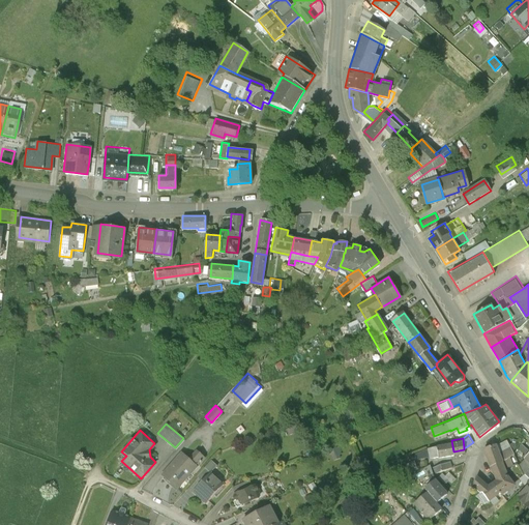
[(507,438),(497,442),(499,449),(509,445),(507,438)]
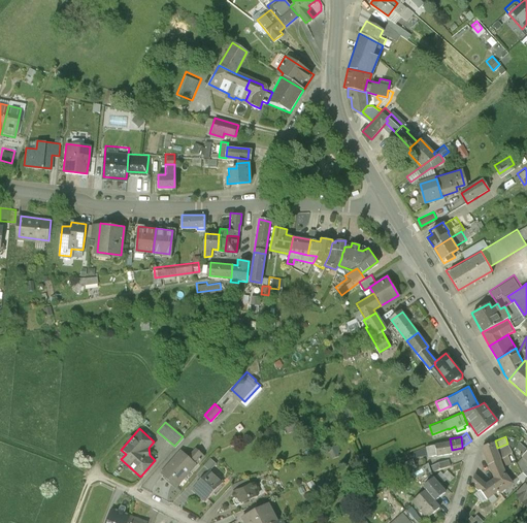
[(434,443),(426,445),(427,452),(427,454),(435,452),(435,454),(452,450),(450,438),(434,442),(434,443)]
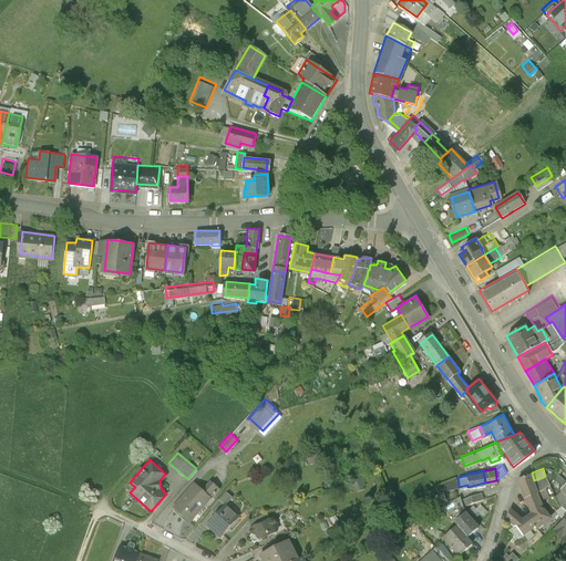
[(546,488),(548,482),(545,476),(534,480),(532,473),(516,479),(523,497),(538,490),(546,488)]
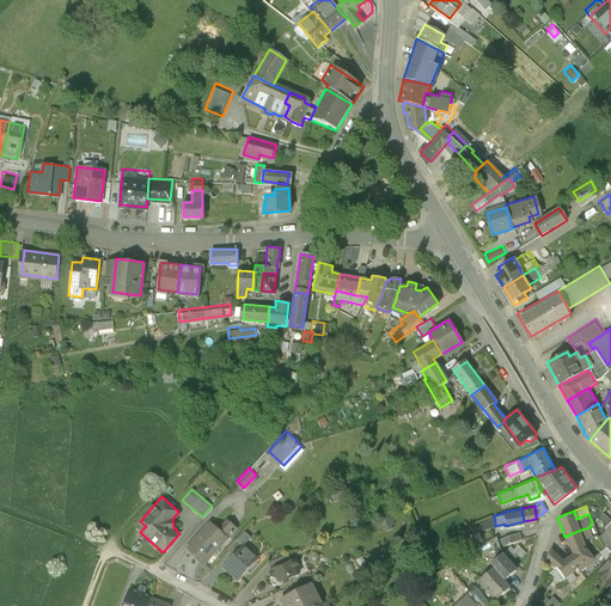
[(495,524),(494,515),(481,521),(482,527),(495,524)]
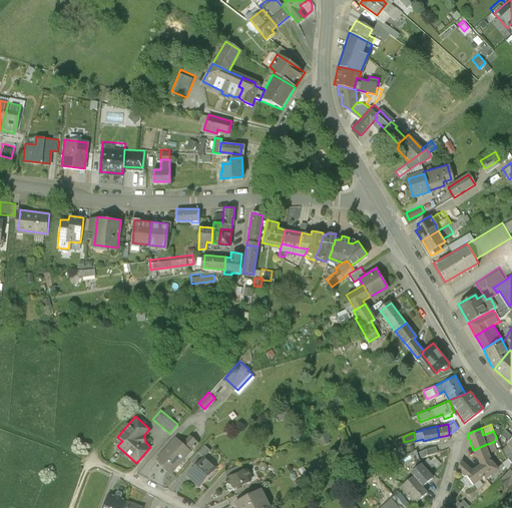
[(189,433),(181,443),(189,450),(190,451),(198,441),(189,433)]
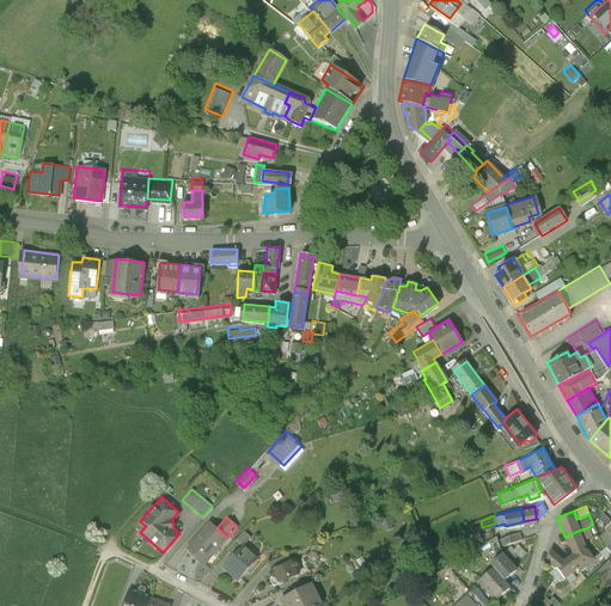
[(217,528),(207,521),(185,546),(205,562),(226,537),(217,528)]
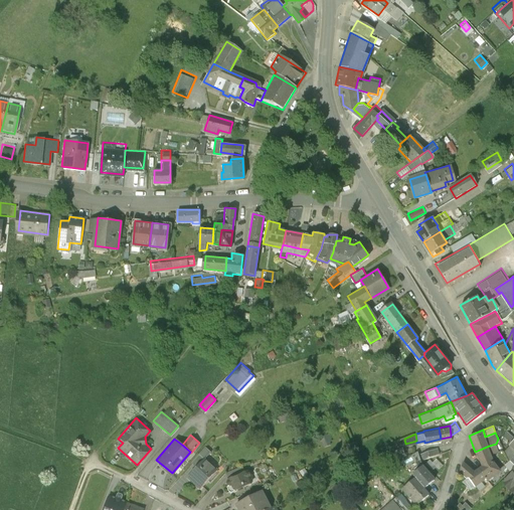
[(498,449),(496,444),(489,446),(491,452),(498,449)]
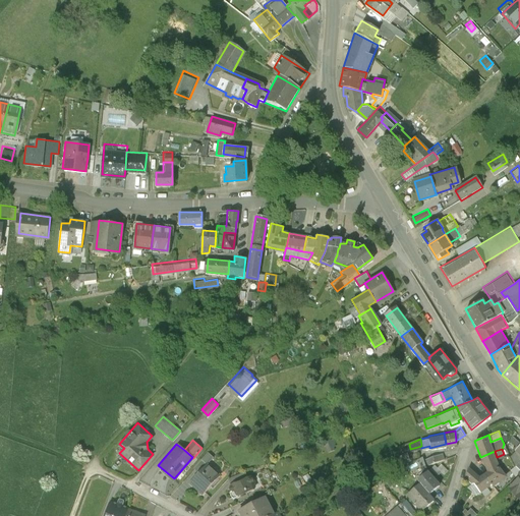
[(441,450),(424,456),(426,462),(443,456),(441,450)]
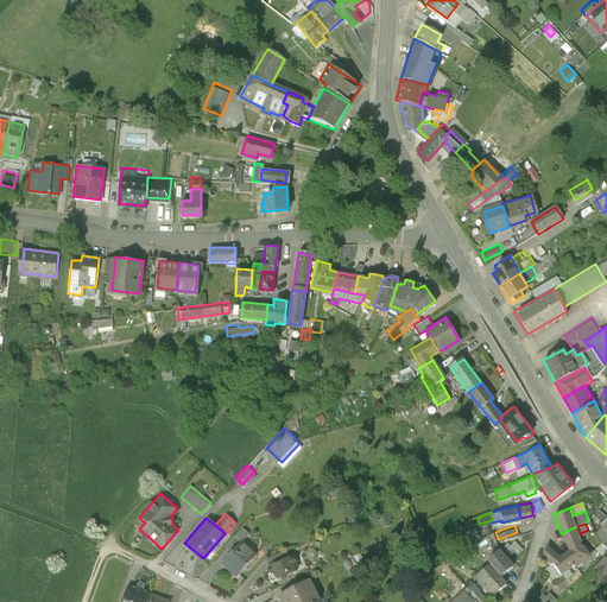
[(577,526),(561,533),(568,549),(566,550),(576,568),(592,555),(583,543),(580,533),(577,526)]
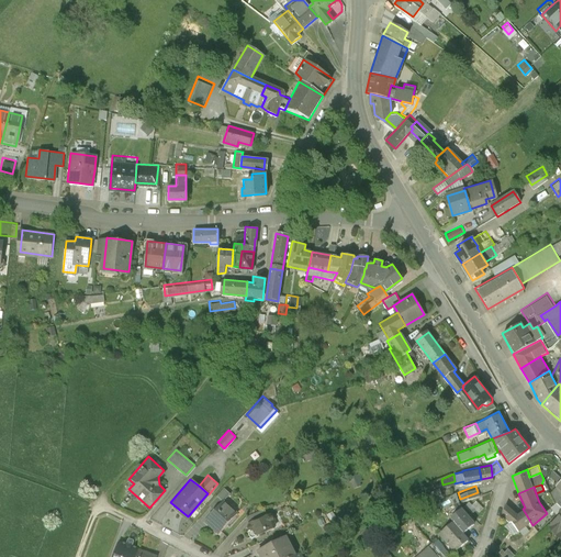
[(211,503),(215,508),(222,500),(228,492),(224,488),(211,503)]
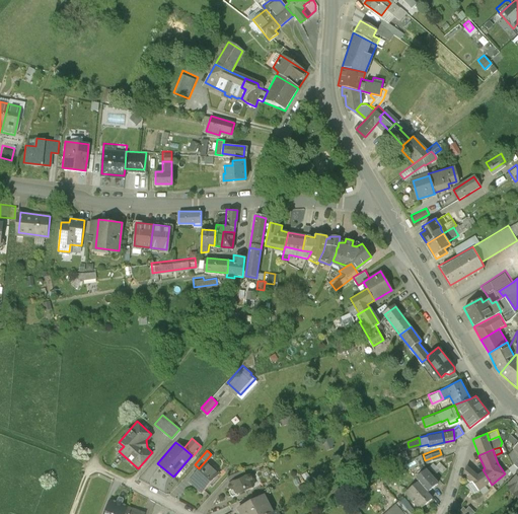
[(435,469),(444,463),(438,456),(430,462),(435,469)]
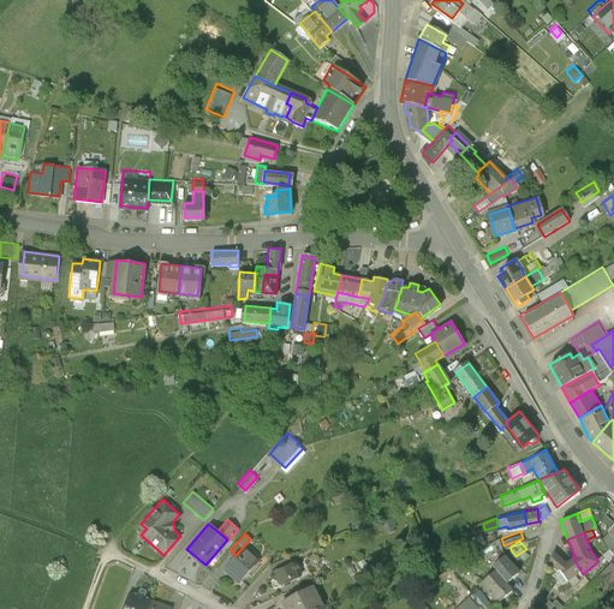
[(258,560),(243,547),(236,555),(224,569),(239,581),(258,560)]
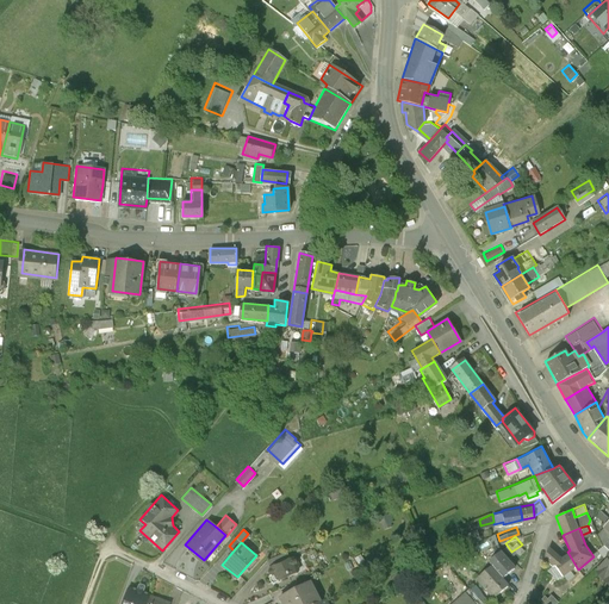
[(553,564),(561,556),(548,545),(545,556),(553,564)]
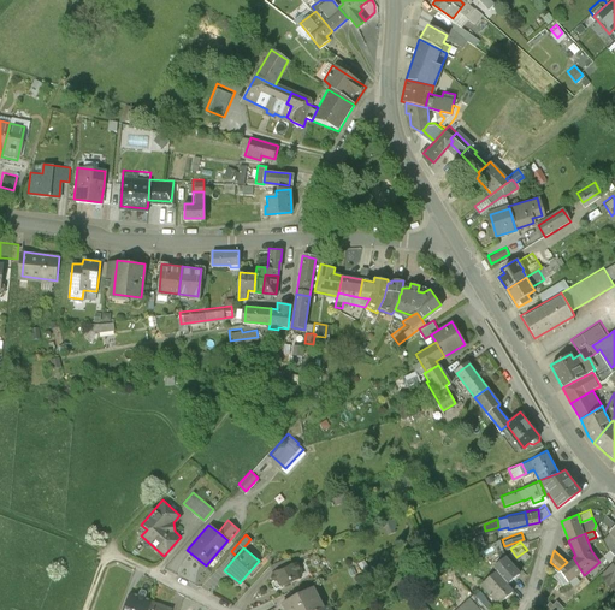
[(520,570),(506,554),(491,566),(496,570),(506,582),(520,570)]
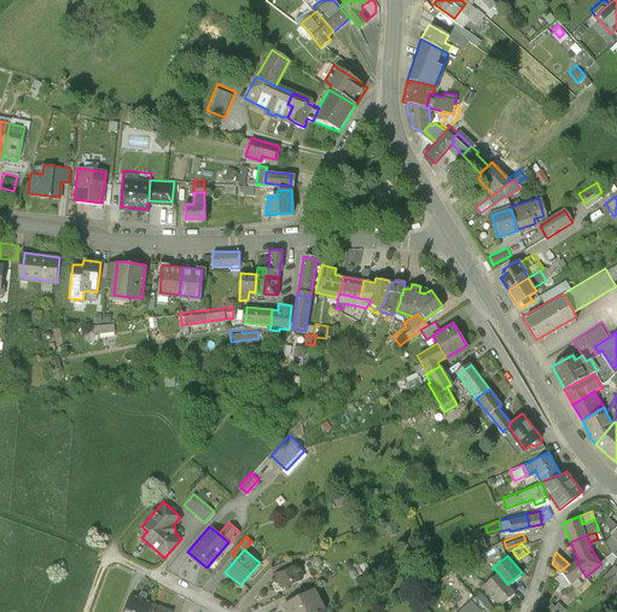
[(616,557),(613,560),(616,563),(605,575),(616,584),(616,557)]
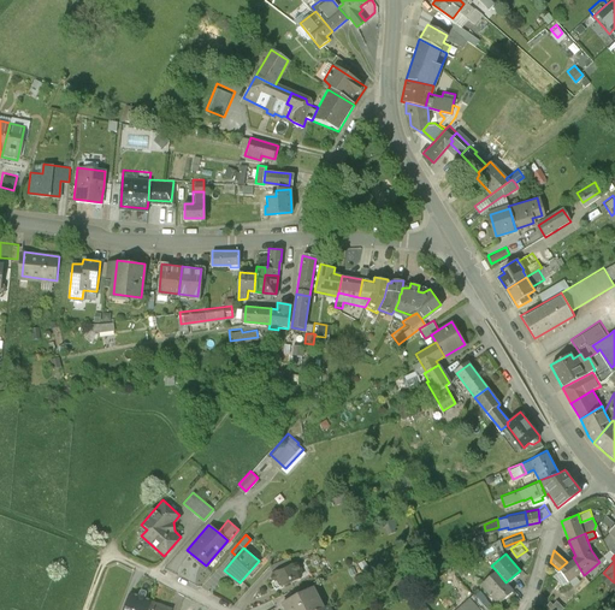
[(584,575),(573,557),(567,562),(559,569),(568,579),(573,584),(584,575)]
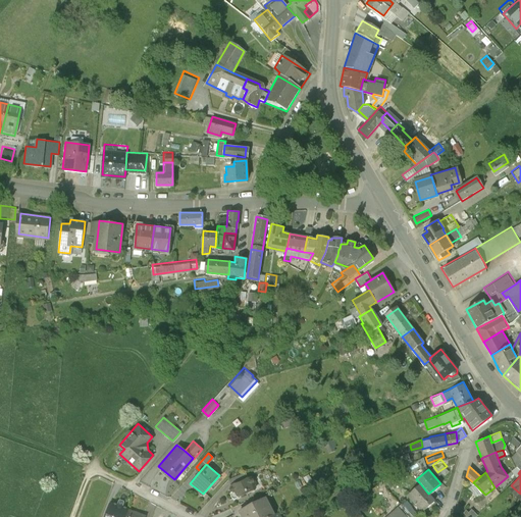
[(248,476),(228,484),(231,490),(229,494),(232,498),(235,499),(255,490),(252,483),(253,481),(251,477),(248,476)]
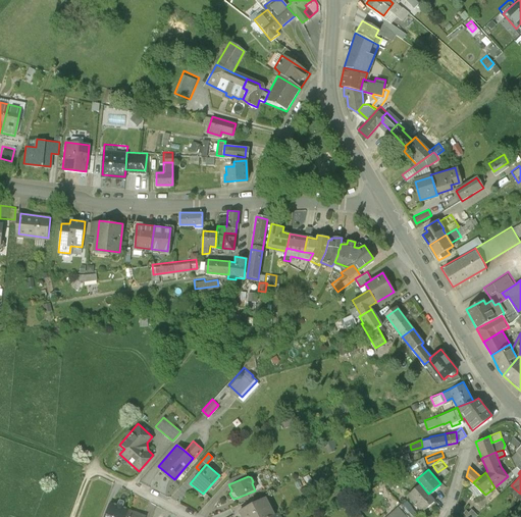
[(481,490),(473,482),(469,485),(475,495),(481,490)]
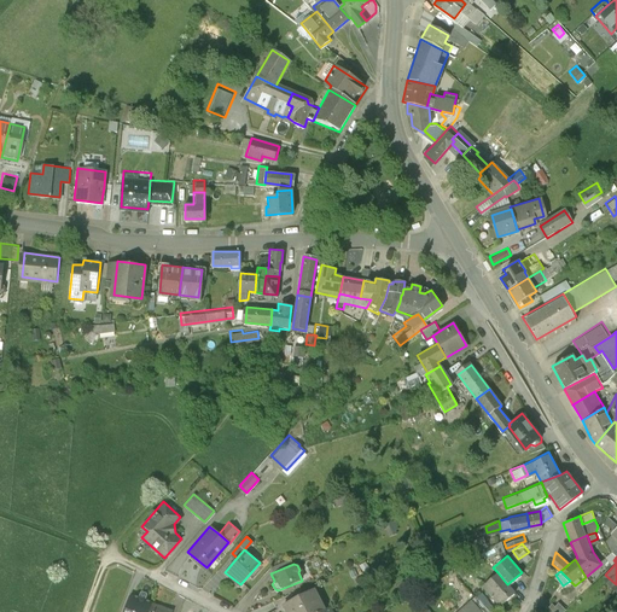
[(507,584),(498,572),(483,584),(501,605),(514,593),(507,584)]
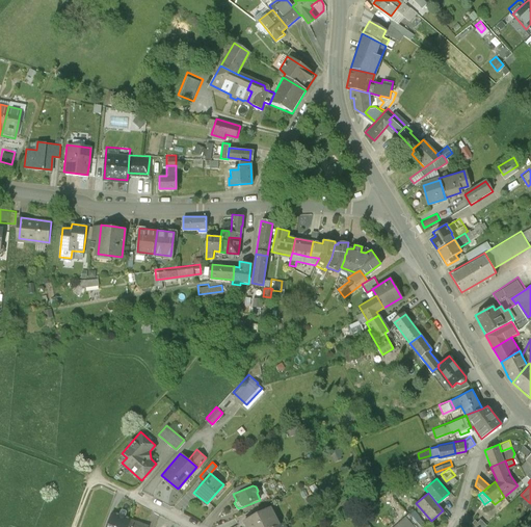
[(241,521),(243,520),(262,510),(259,505),(238,515),(241,521)]
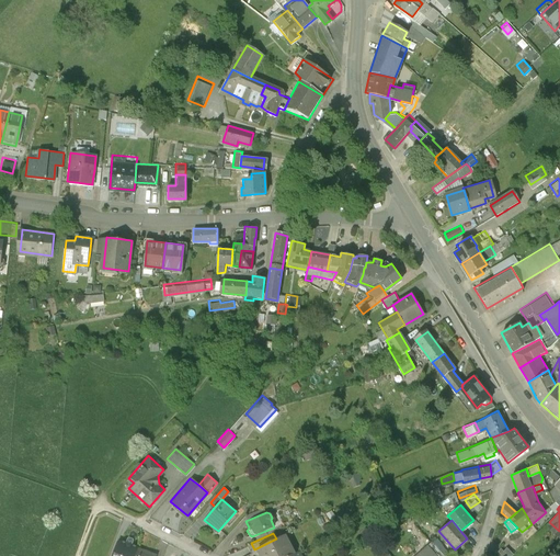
[(286,555),(293,553),(284,535),(276,539),(256,548),(259,555),(286,555)]
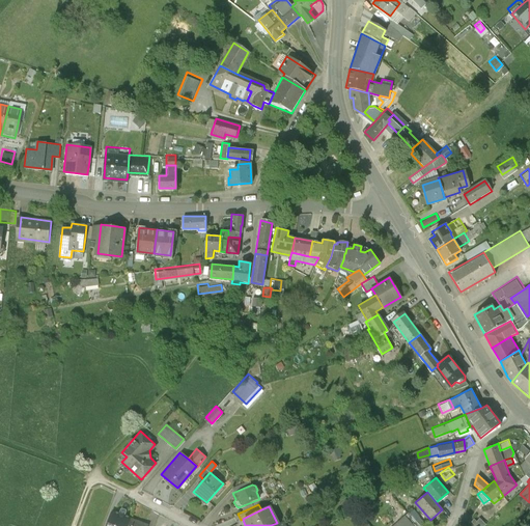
[(413,508),(408,513),(415,521),(420,517),(413,508)]
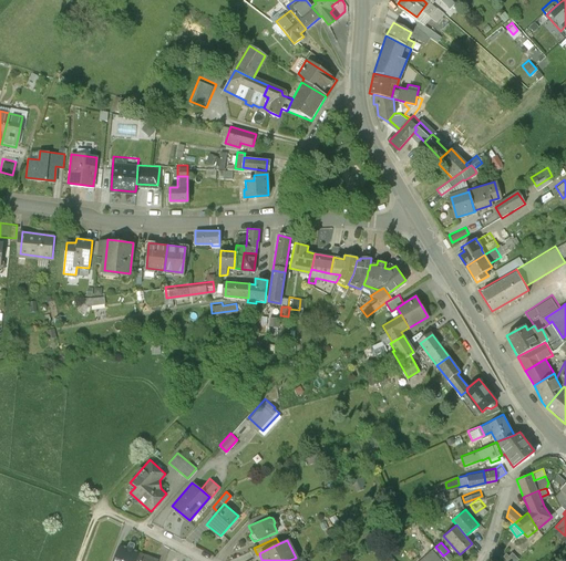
[(120,544),(112,560),(135,560),(139,553),(140,552),(120,544)]
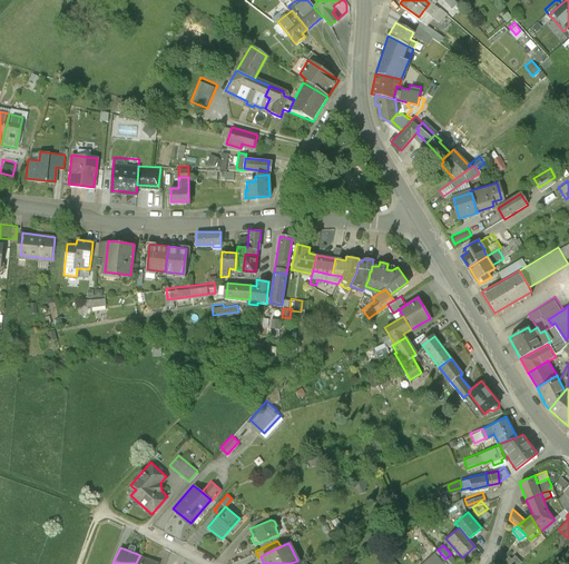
[(450,563),(445,558),(438,550),(420,563),(450,563)]
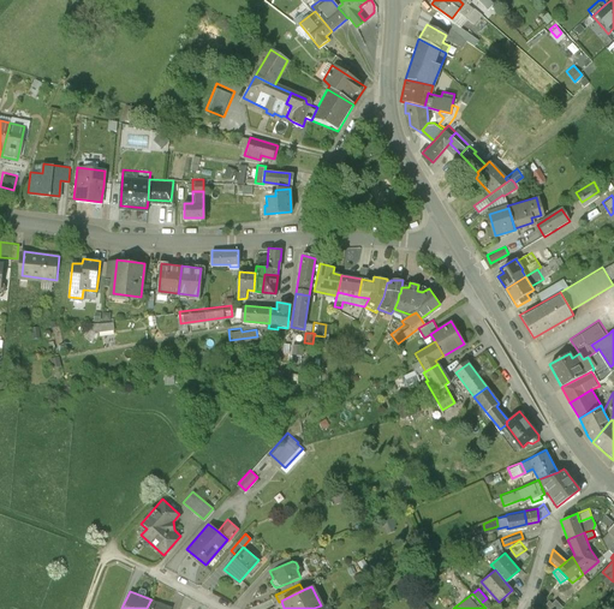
[(559,608),(561,608),(550,598),(540,608),(559,608)]
